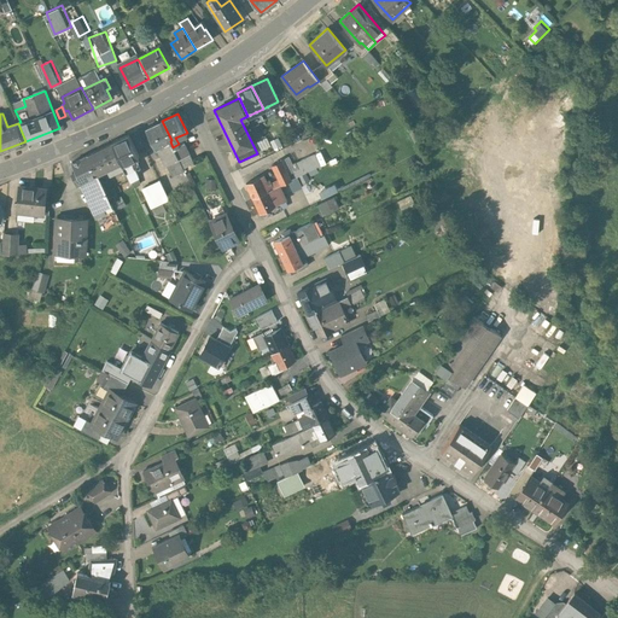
[(179,158),(173,147),(170,141),(172,140),(162,121),(145,129),(155,149),(157,149),(165,165),(179,158)]
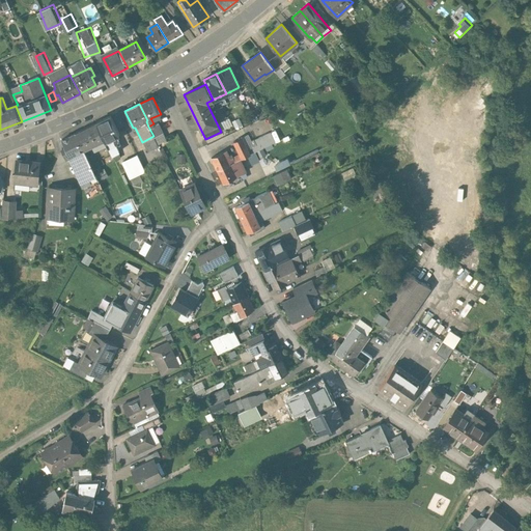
[(111,115),(96,122),(105,139),(105,140),(119,134),(111,115)]
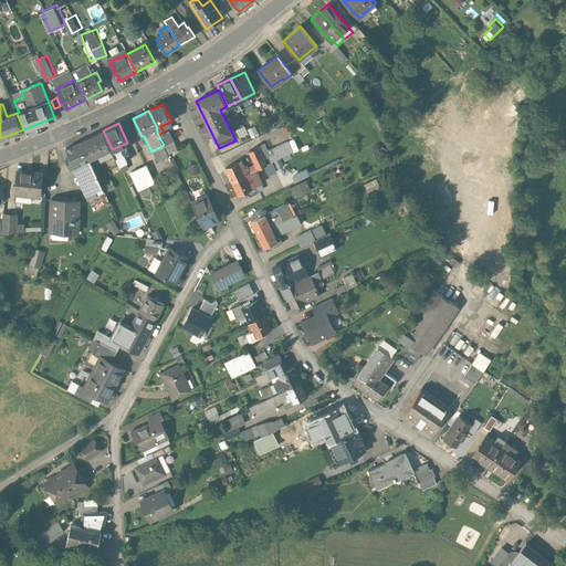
[(103,130),(81,140),(90,159),(112,148),(103,130)]
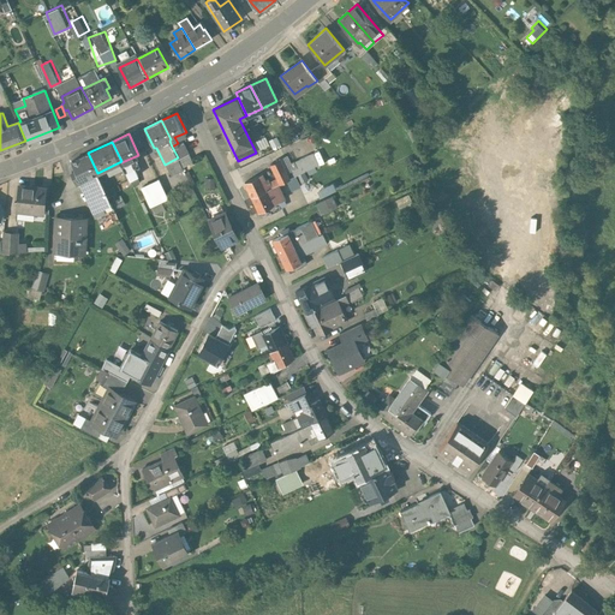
[(286,159),(274,162),(281,184),(291,180),(293,187),(303,185),(300,174),(310,172),(327,167),(321,151),(293,160),(296,166),(288,168),(286,159)]
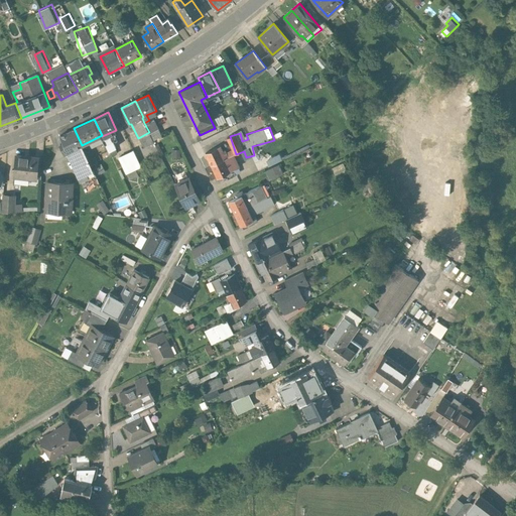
[(82,145),(74,128),(59,135),(86,191),(100,185),(82,145)]
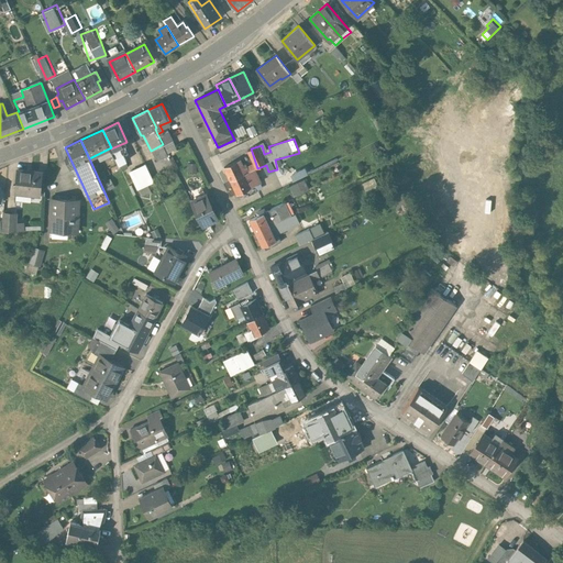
[(119,147),(114,148),(119,164),(131,161),(129,151),(120,153),(119,147)]
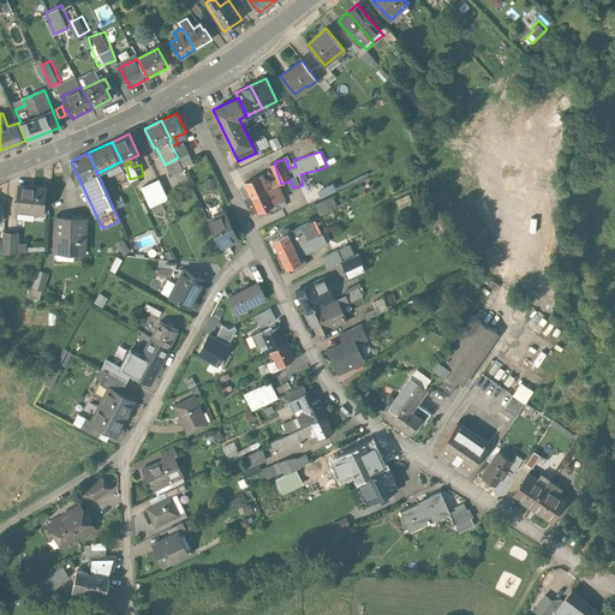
[(244,184),(251,198),(267,191),(272,189),(269,184),(267,185),(262,175),(244,184)]
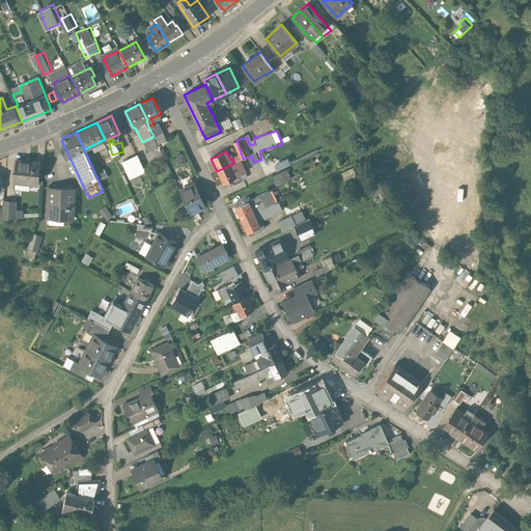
[(144,171),(137,155),(121,162),(130,178),(144,171)]
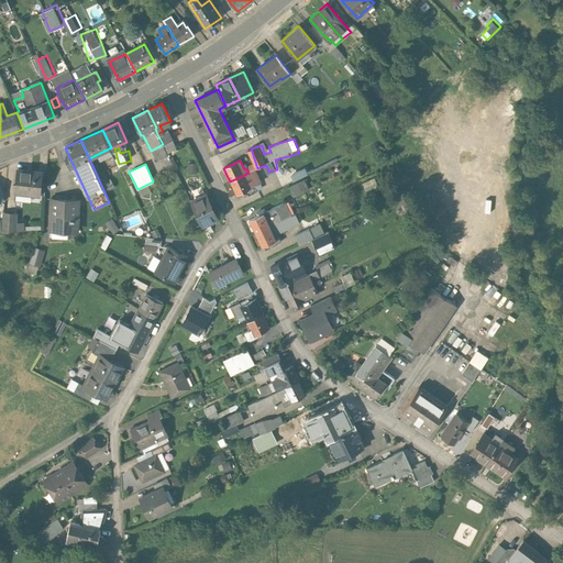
[(196,164),(188,165),(188,174),(197,173),(196,164)]
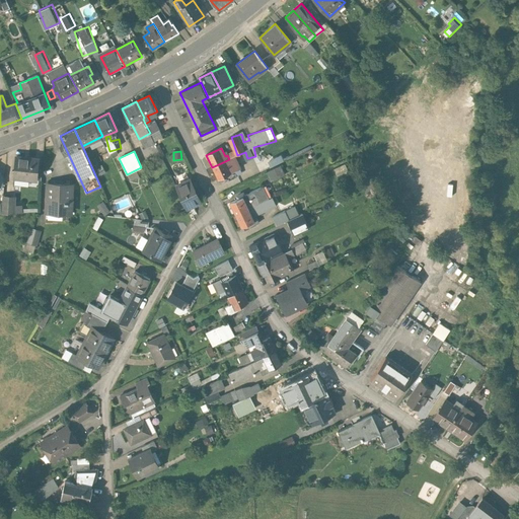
[(36,157),(17,156),(15,177),(34,179),(36,157)]
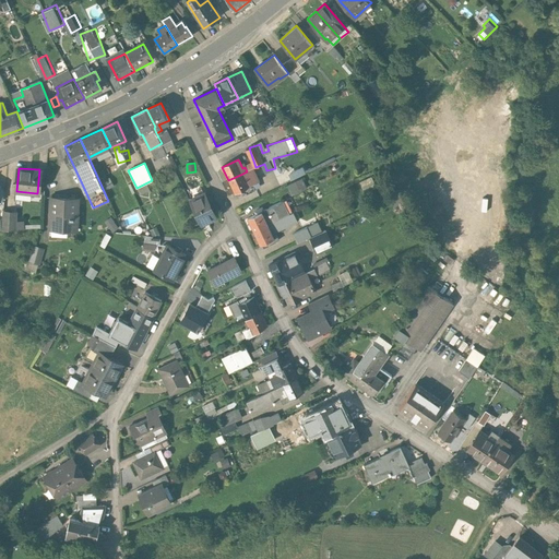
[(252,169),(247,171),(242,174),(228,180),(235,193),(258,182),(252,169)]
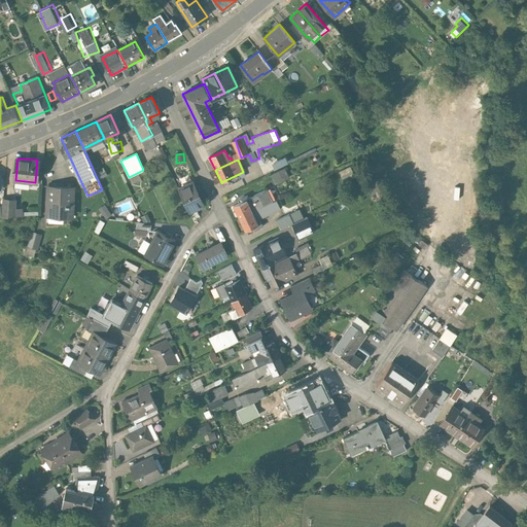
[(287,168),(272,173),(276,183),(291,177),(287,168)]
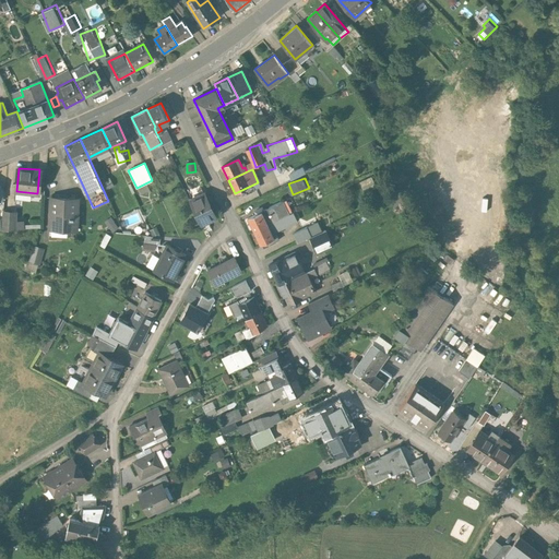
[(216,216),(205,193),(189,201),(201,224),(216,216)]
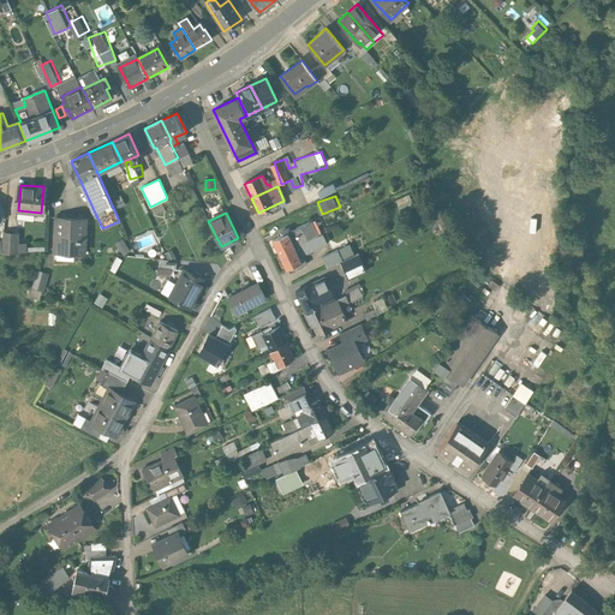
[(87,219),(57,218),(54,251),(84,252),(87,219)]
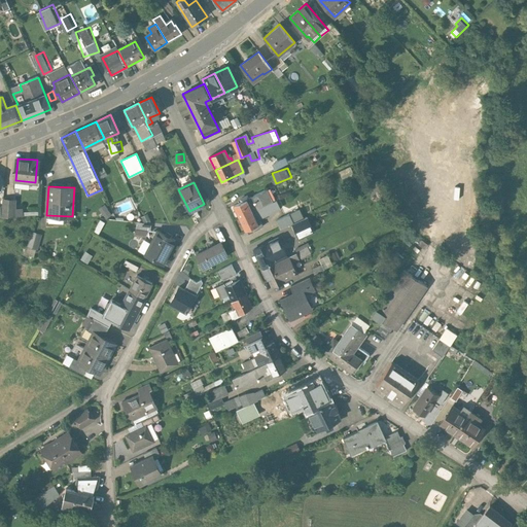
[(239,219),(273,203),(267,190),(248,200),(247,197),(241,200),(242,202),(234,207),(239,219)]
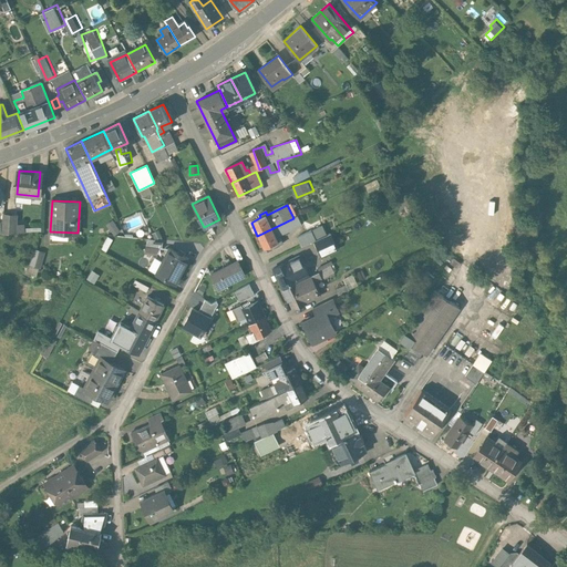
[(19,233),(19,214),(8,214),(8,232),(19,233)]
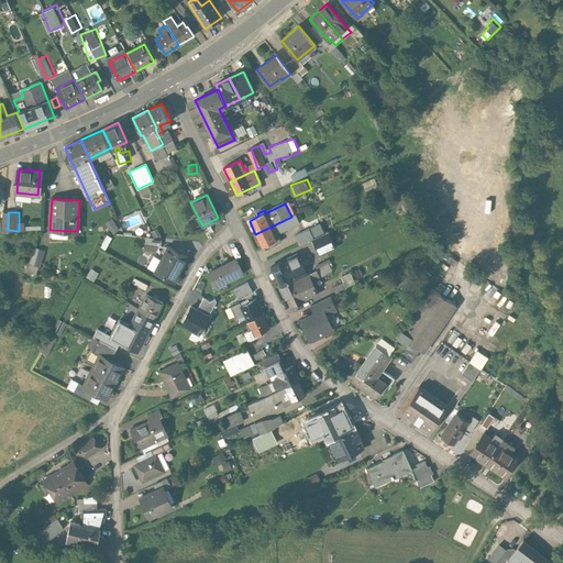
[(296,214),(291,217),(255,234),(262,247),(269,244),(271,247),(280,242),(277,234),(282,231),(283,232),(300,224),(296,214)]
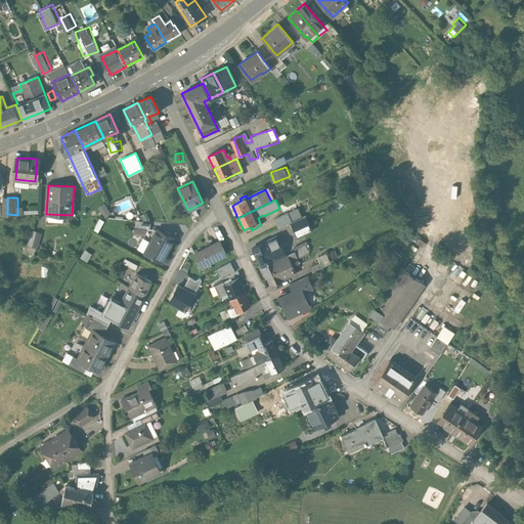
[(303,217),(299,208),(274,220),(278,228),(303,217)]
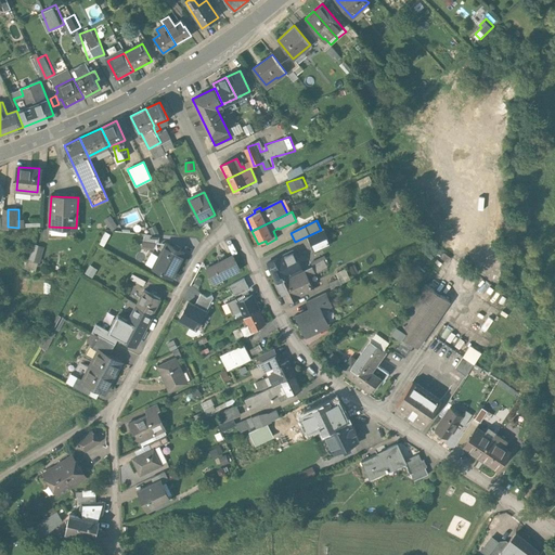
[(490,231),(489,248),(500,249),(501,231),(490,231)]
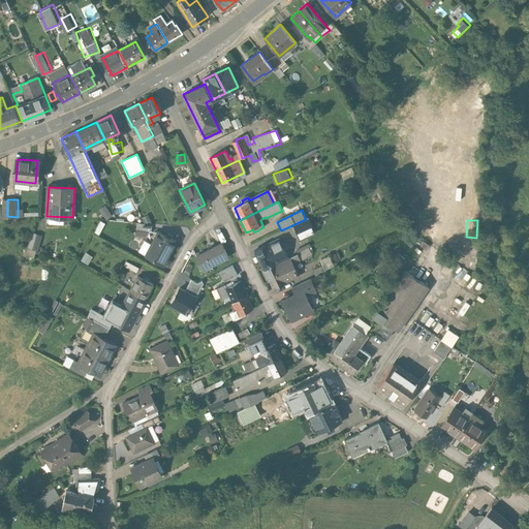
[(148,235),(149,223),(138,223),(138,235),(148,235)]
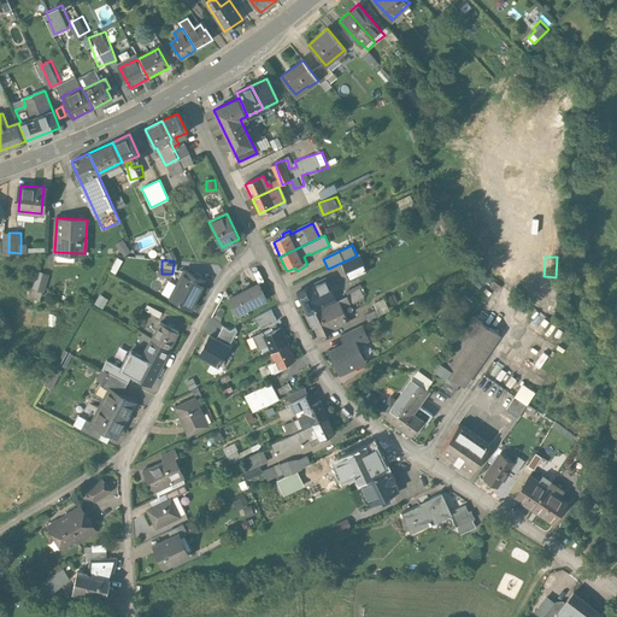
[(48,287),(50,269),(36,269),(36,287),(48,287)]
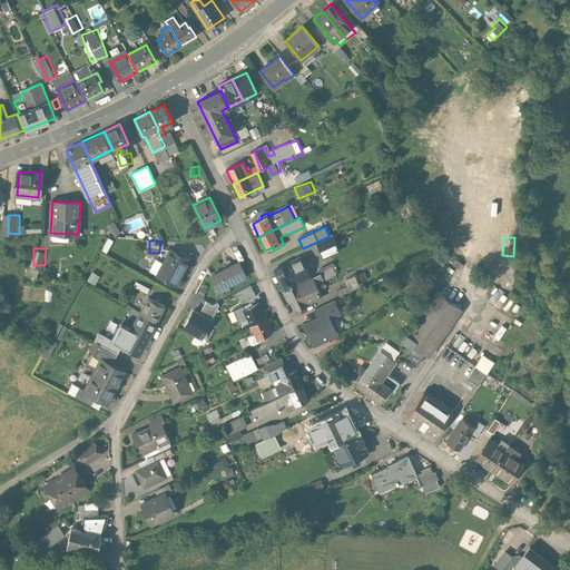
[(190,261),(170,249),(157,274),(177,285),(190,261)]
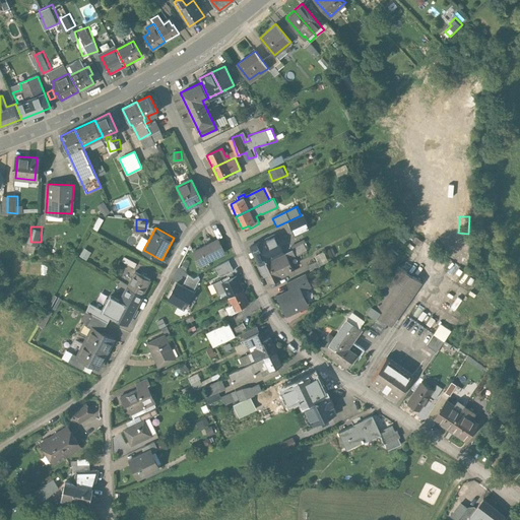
[(259,265),(283,253),(274,235),(251,247),(259,265)]
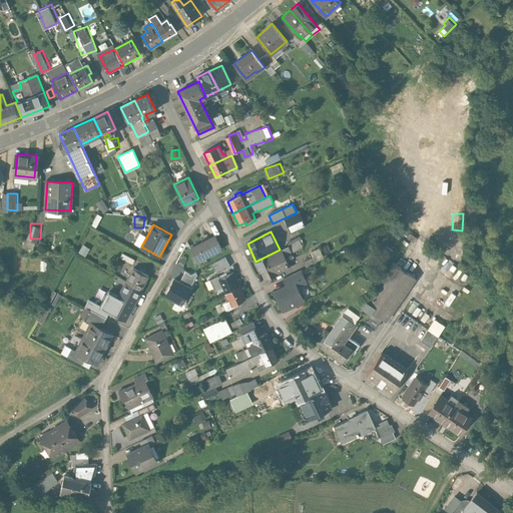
[(291,244),(286,247),(289,253),(305,243),(300,234),(289,241),(291,244)]
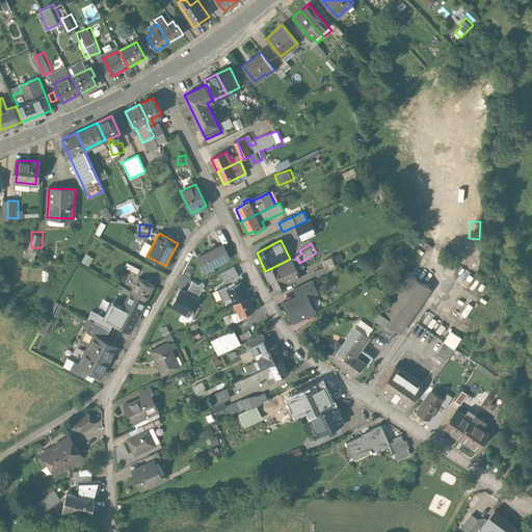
[(229,257),(222,244),(196,258),(202,268),(210,264),(211,266),(229,257)]
